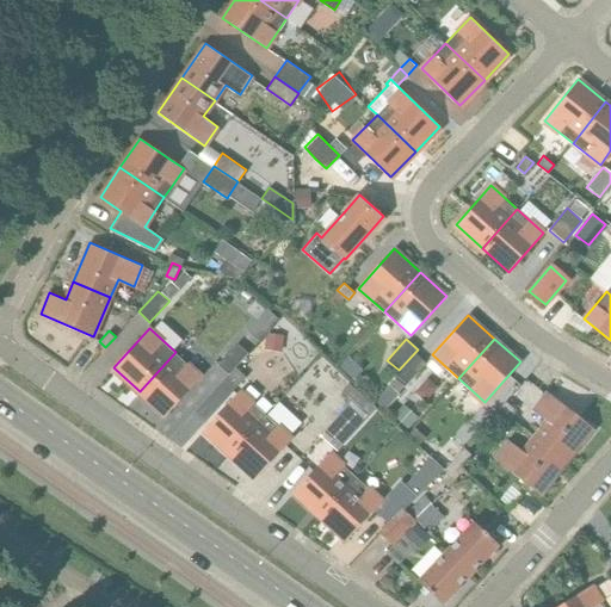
[(238,342),(217,364),(229,373),(235,366),(248,352),(238,342)]
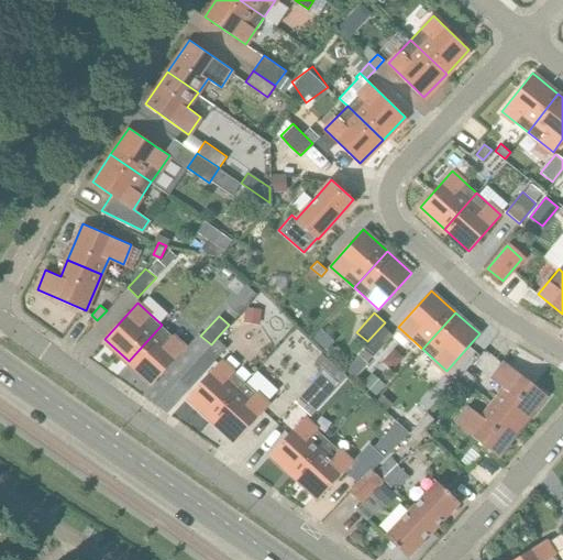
[(162,325),(129,361),(130,363),(152,383),(186,347),(163,327),(162,325)]
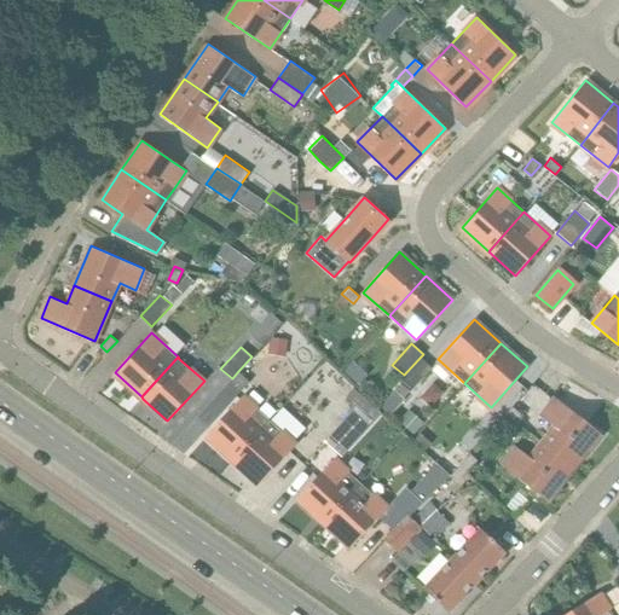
[(404,375),(400,378),(412,389),(432,367),(421,357),(404,375)]
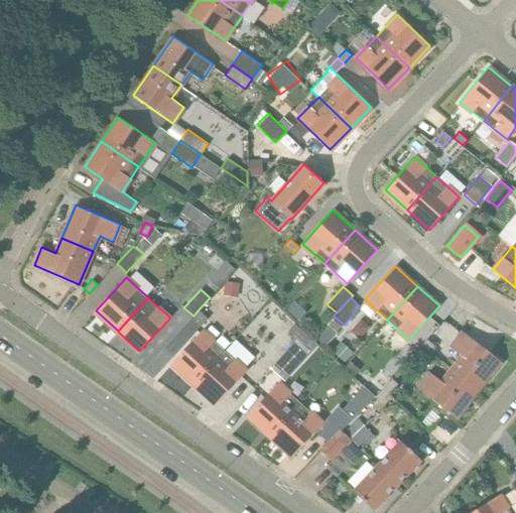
[(199,309),(194,315),(203,324),(208,317),(199,309)]
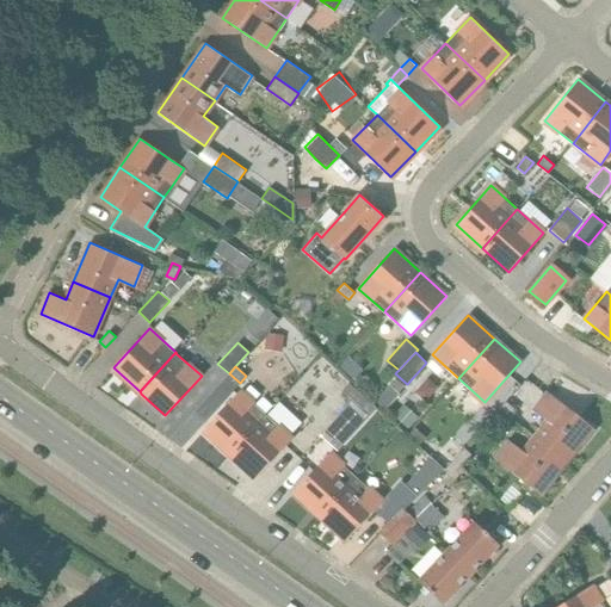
[(389,383),(375,398),(386,407),(399,391),(389,383)]
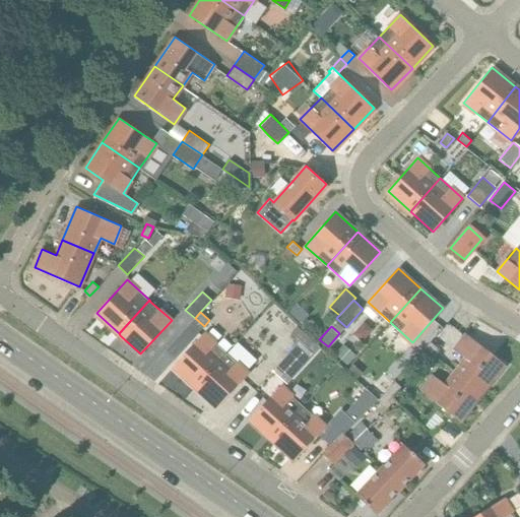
[(204,332),(174,366),(195,386),(226,352),(204,332)]
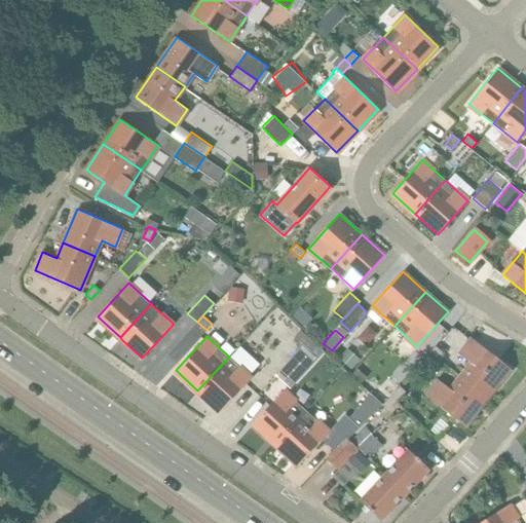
[(472,337),(459,352),(471,362),(460,375),(488,397),(511,368),(472,337)]
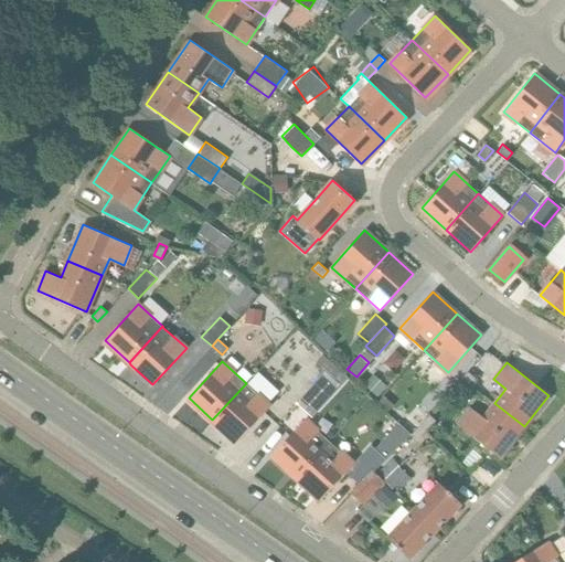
[(246,383),(212,420),(236,442),(269,405),(267,403),(278,391),(257,372),(246,383)]
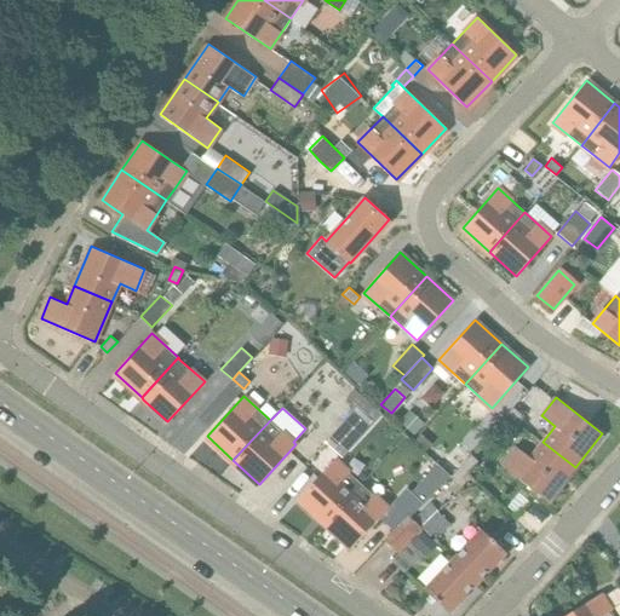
[(511,408),(506,415),(517,425),(523,416),(511,408)]
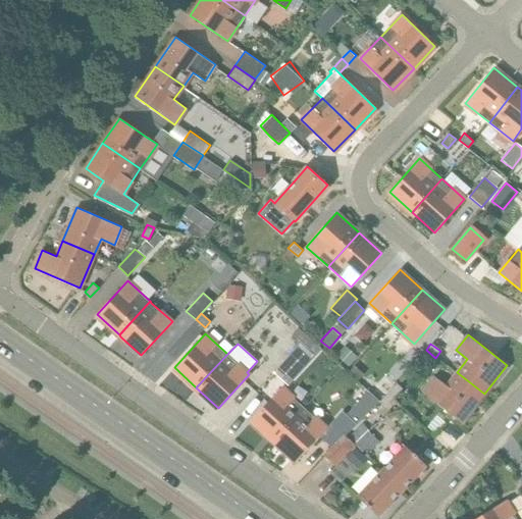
[(289,354),(272,372),(286,385),(304,367),(289,354)]
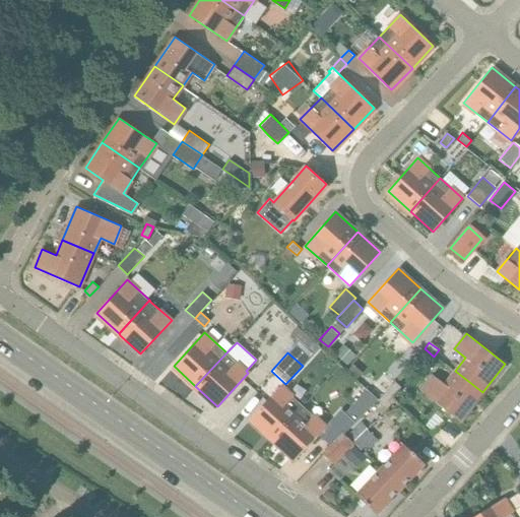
[(353,364),(347,370),(356,378),(362,372),(353,364)]
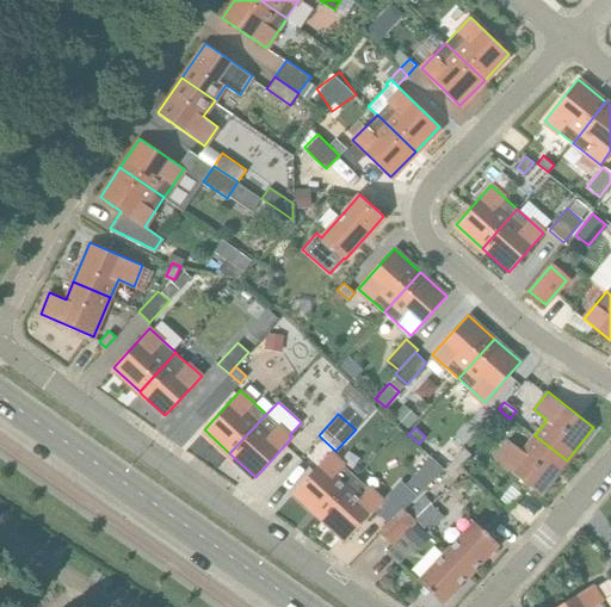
[(510,440),(495,458),(541,494),(567,460),(535,435),(523,451),(510,440)]
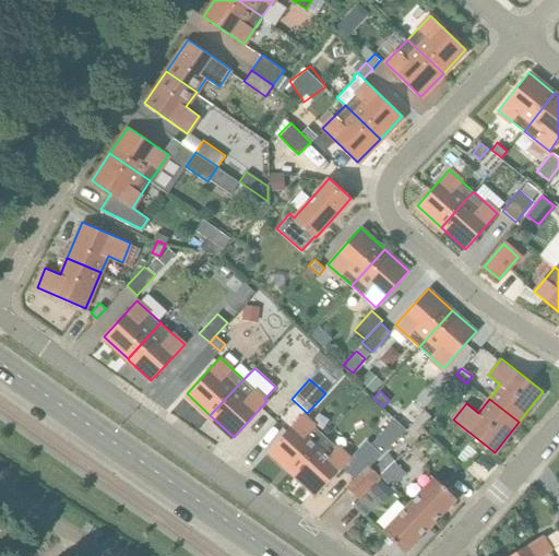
[(421,412),(414,418),(420,425),(430,415),(424,409),(421,412)]
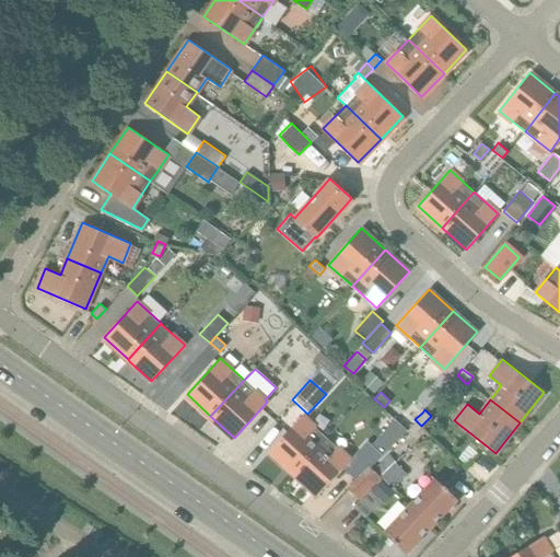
[(394,413),(376,442),(391,450),(408,421),(394,413)]
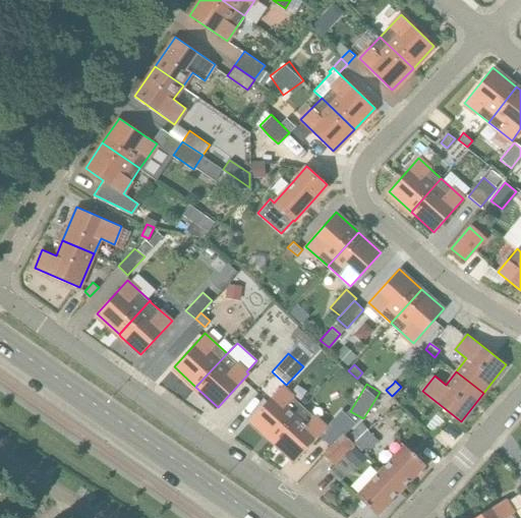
[(281,386),(250,419),(273,440),(303,407),(281,386)]
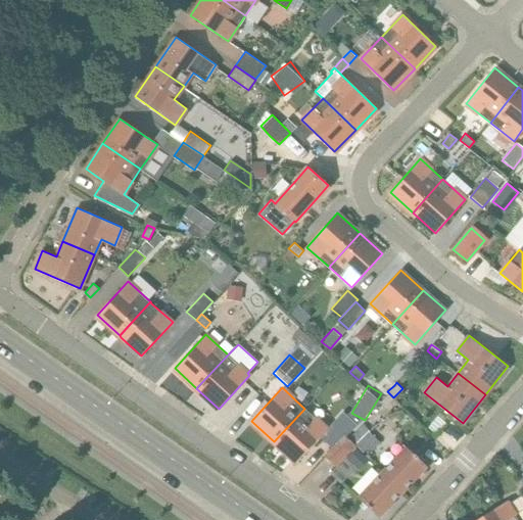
[(380,400),(379,400),(385,406),(393,397),(387,391),(386,393),(380,400)]
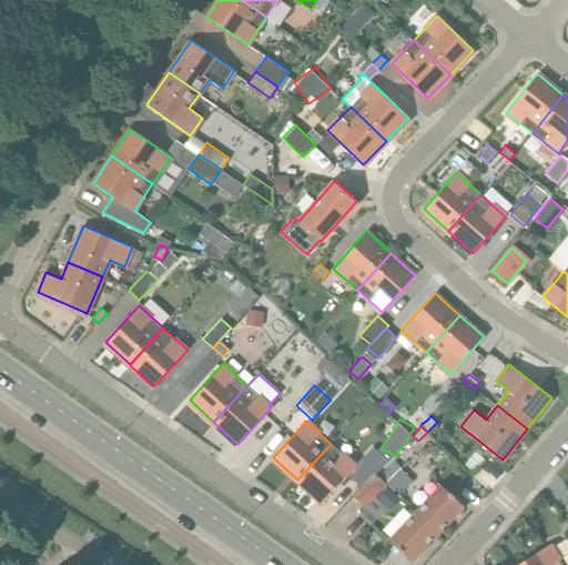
[(331,444),(297,480),(322,503),(346,475),(359,488),(375,472),(385,462),(375,452),(371,449),(355,466),(331,444)]
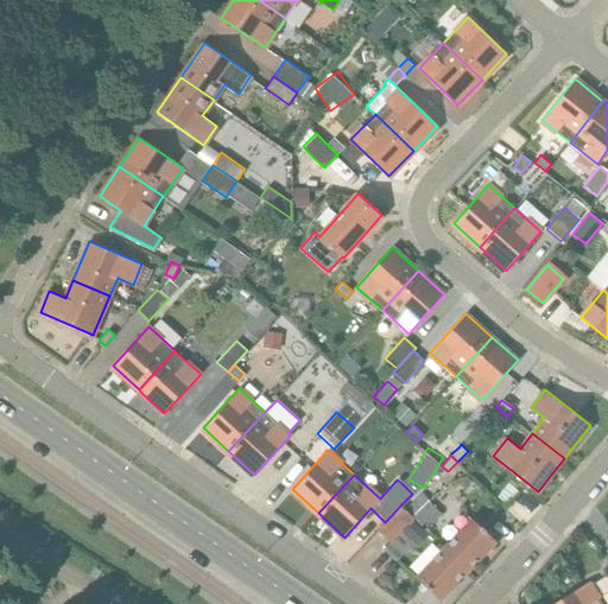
[(385,522),(378,529),(390,540),(413,516),(401,504),(385,522)]
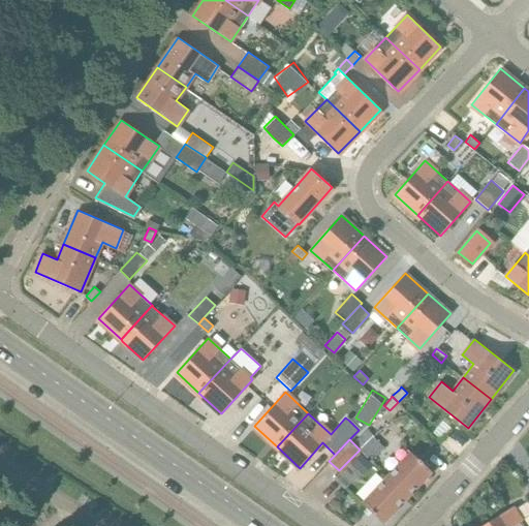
[(411,452),(386,477),(407,497),(431,471),(411,452)]
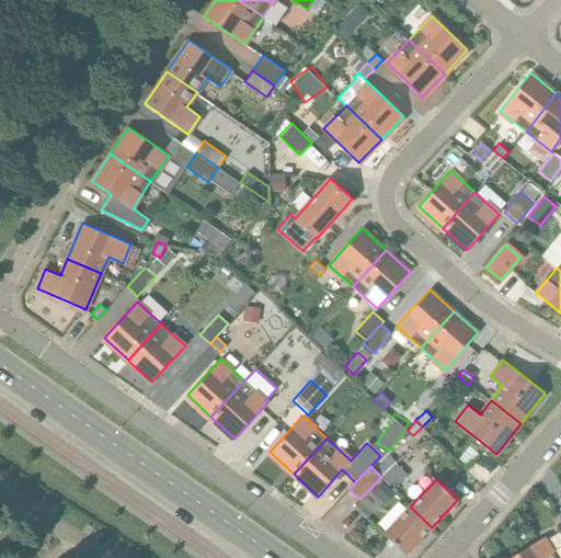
[(410,507),(385,534),(405,555),(432,527),(410,507)]
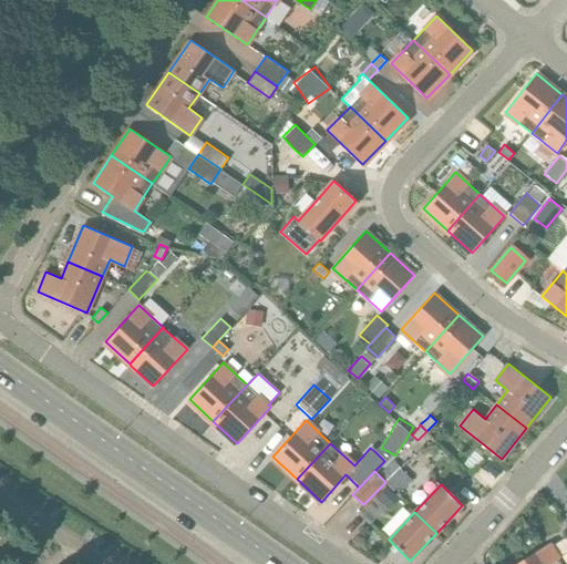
[(562,563),(549,543),(516,563),(562,563)]
